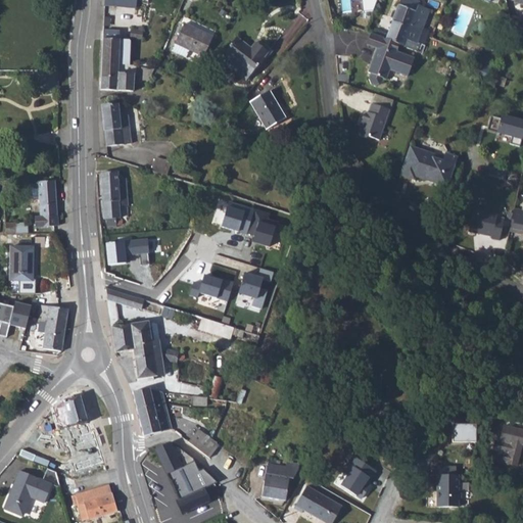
[(104,0),(104,7),(126,9),(126,0),(104,0)]
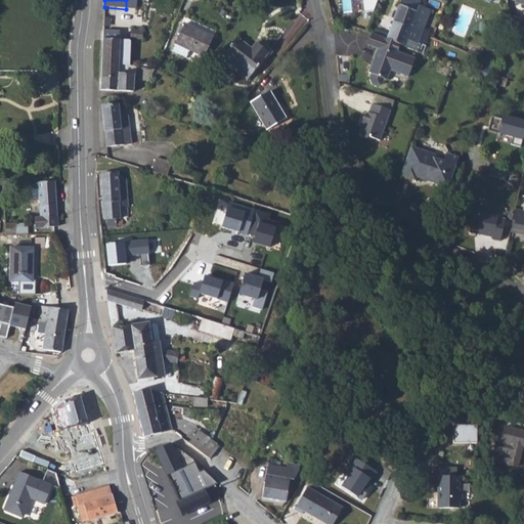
[(362,0),(363,10),(375,9),(378,0),(362,0)]
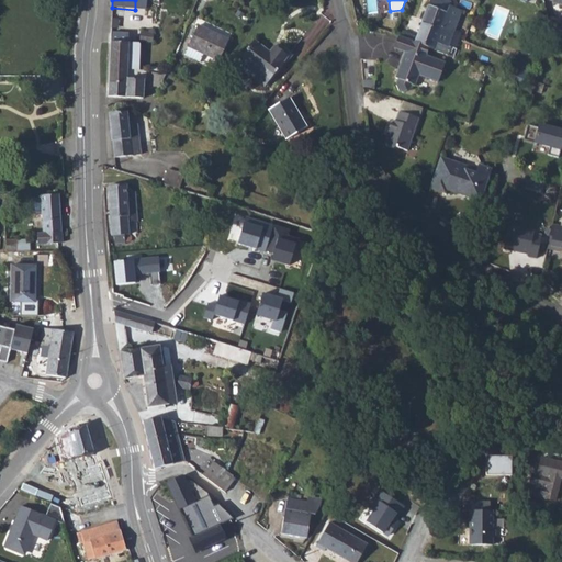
[(437,0),(429,0),(414,45),(430,52),(434,44),(446,48),(450,37),(460,11),(449,8),(450,4),(437,0)]
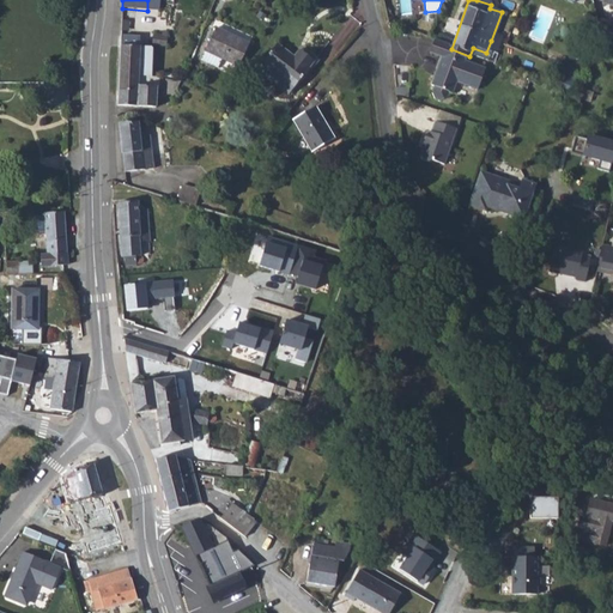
[(205,55),(219,61),(237,70),(247,47),(213,31),(204,54),(205,55)]
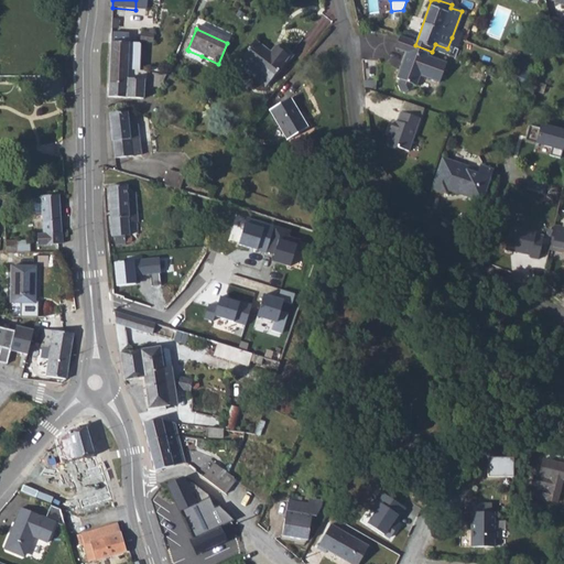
[(153,30),(150,30),(150,35),(143,35),(140,35),(140,45),(153,44),(153,30)]
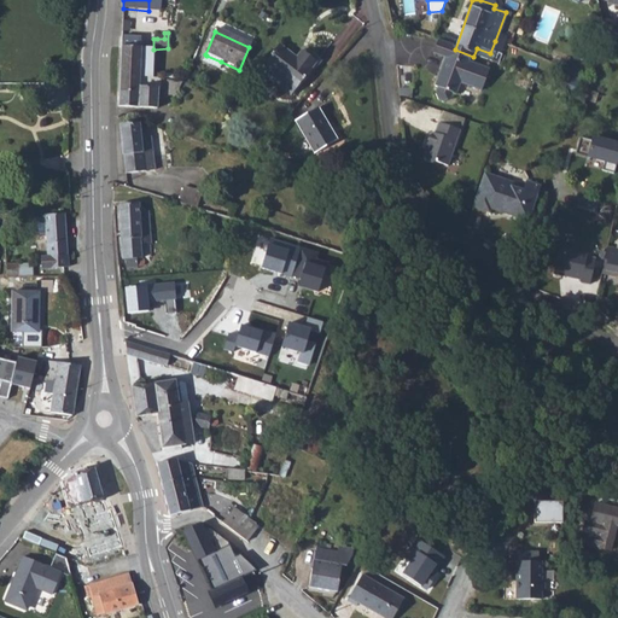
[(281,44),(266,62),(296,88),(319,63),(304,50),(297,58),(281,44)]
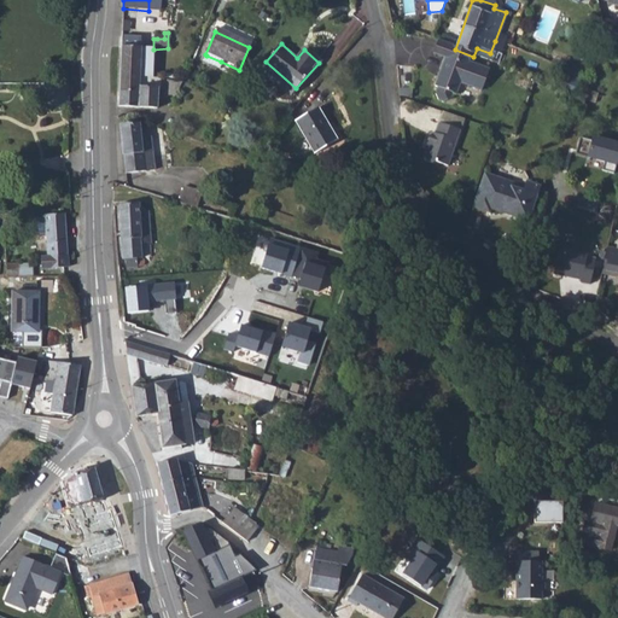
[(467,65),(471,56),(455,51),(455,50),(436,44),(431,59),(444,64),(435,92),(438,93),(436,99),(439,105),(445,108),(452,104),(454,98),(458,99),(460,88),(482,94),(489,73),(467,65)]
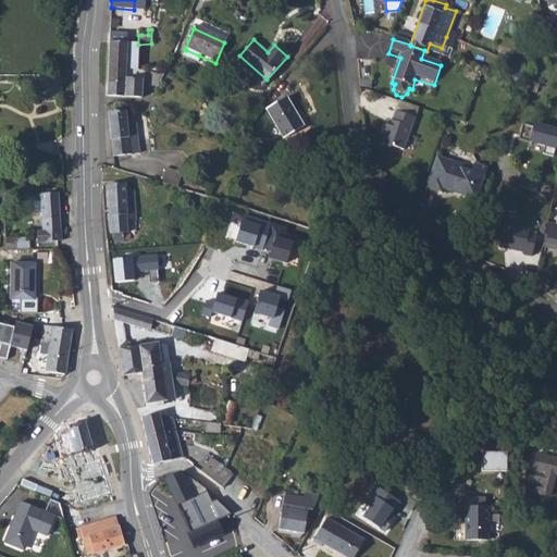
[(109,45),(108,85),(125,85),(126,72),(136,72),(147,72),(147,46),(136,46),(109,45)]
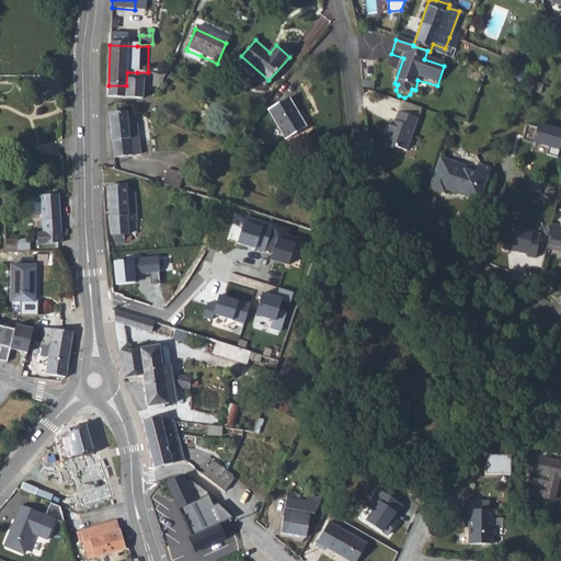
[(527,56),(536,58),(538,49),(529,46),(527,56)]
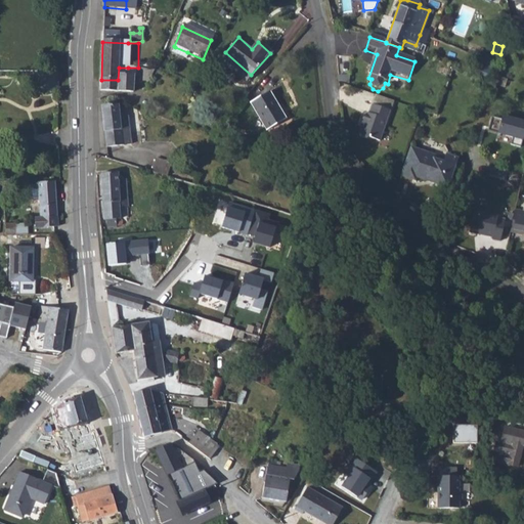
[(118,80),(101,80),(100,93),(132,94),(132,77),(128,77),(128,68),(119,68),(118,80)]
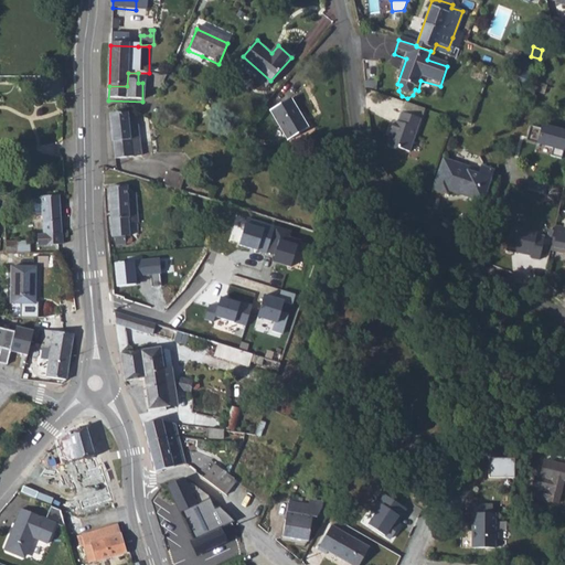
[(375,84),(363,85),(363,91),(374,94),(375,84)]
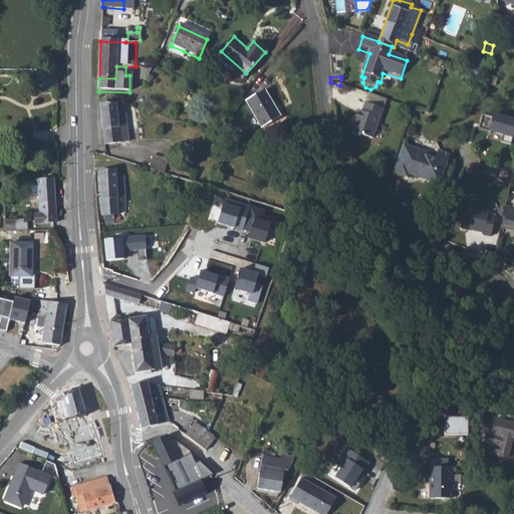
[(263,91),(245,102),(260,129),(279,118),(263,91)]
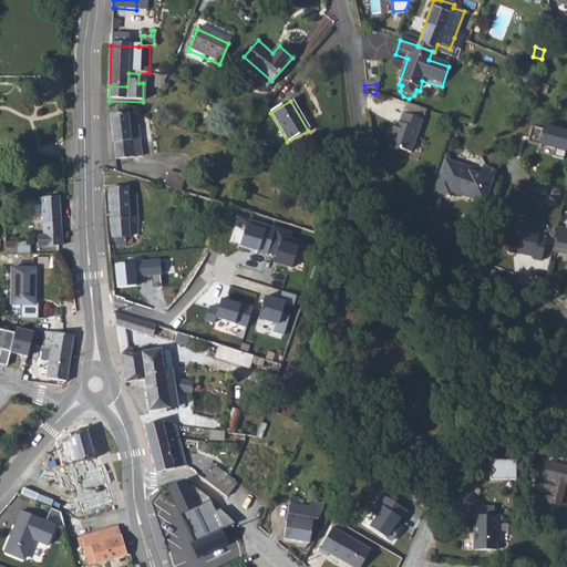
[(423,112),(404,105),(400,116),(419,122),(423,112)]
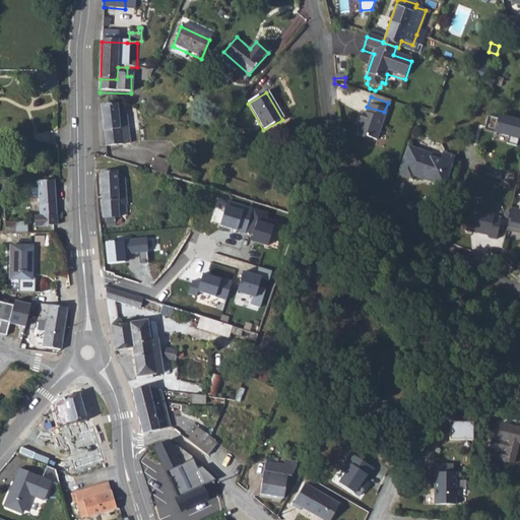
[(101,108),(106,148),(129,146),(126,118),(121,119),(117,119),(116,106),(101,108)]
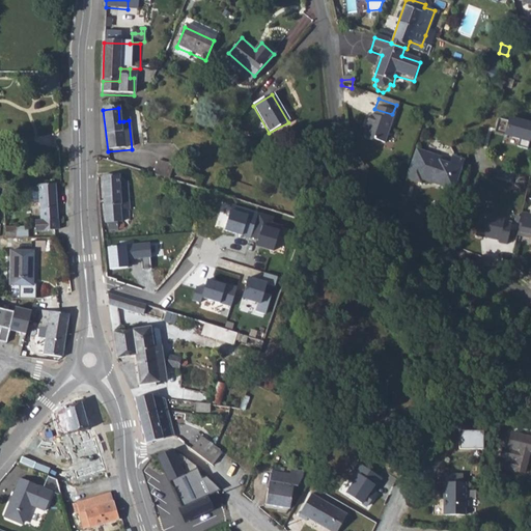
[(367,118),(364,128),(365,129),(363,137),(365,141),(369,143),(371,141),(383,145),(392,114),(374,109),(371,118),(370,117),(367,118)]
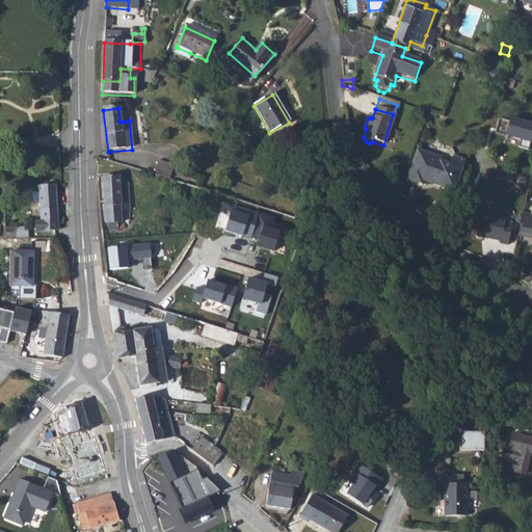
[(506,136),(531,141),(531,122),(511,116),(506,136)]
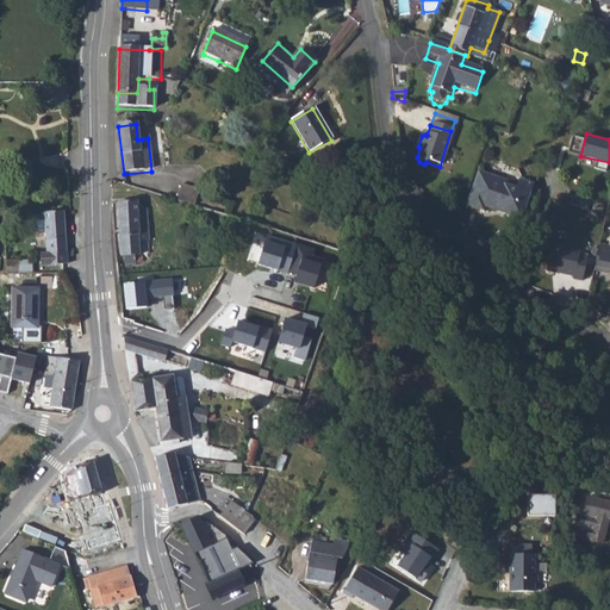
[(477,173),(464,206),(480,212),(483,207),(495,212),(498,213),(504,215),(503,216),(516,221),(518,213),(529,185),(518,181),(515,191),(504,187),(505,184),(477,173)]
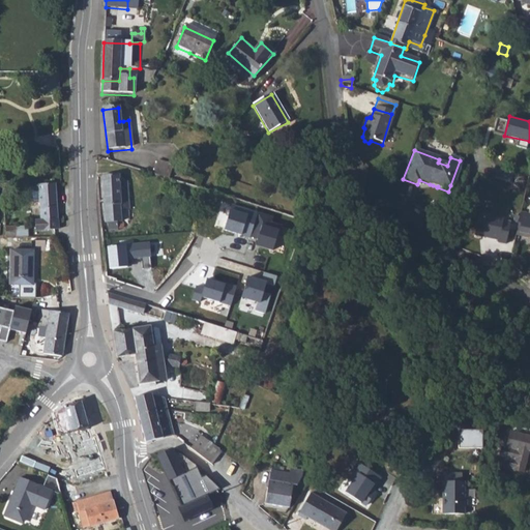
[(155,173),(170,176),(173,162),(158,158),(155,173)]
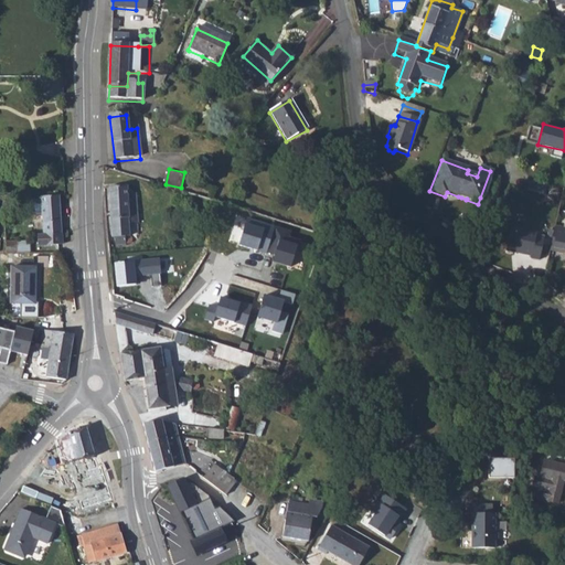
[(108,190),(108,203),(128,201),(128,195),(127,189),(108,190)]
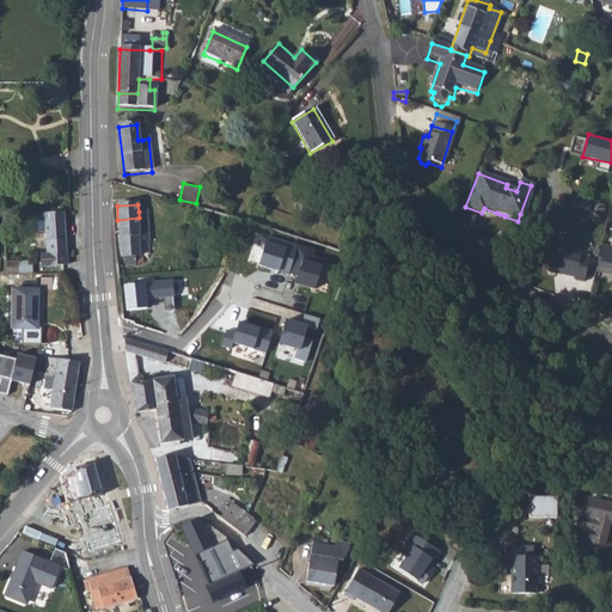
[(139,218),(117,220),(120,258),(123,258),(124,268),(135,268),(135,265),(145,265),(146,263),(147,261),(146,259),(142,258),(142,251),(150,250),(147,213),(139,212),(139,218)]
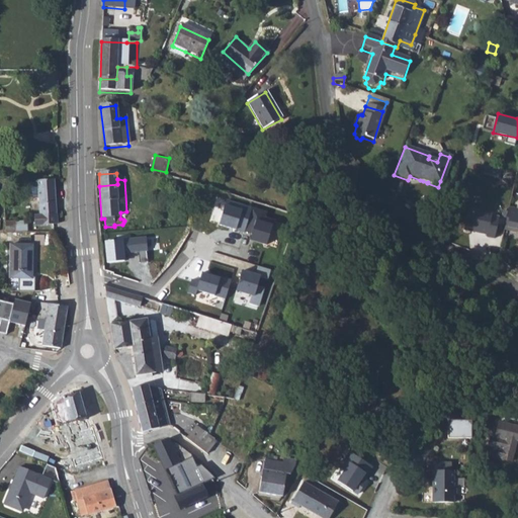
[(38,209),(38,230),(41,230),(61,230),(61,186),(32,186),(32,201),(44,201),(44,209),(38,209)]
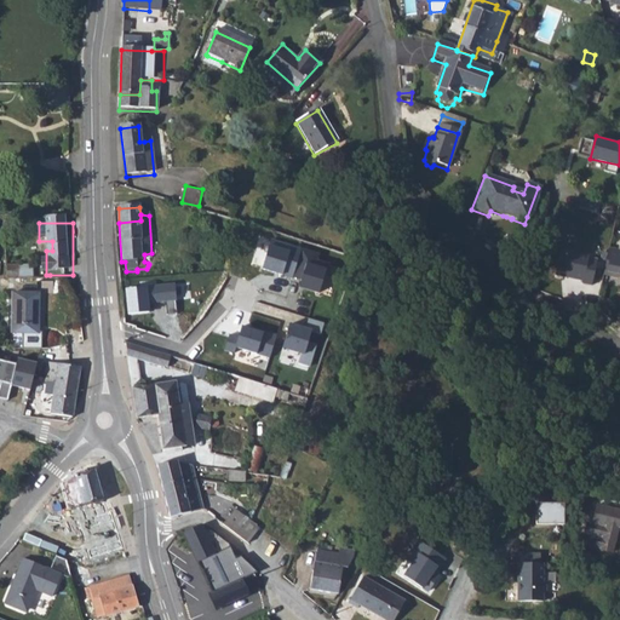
[(263,269),(293,279),(303,247),(273,237),(263,269)]
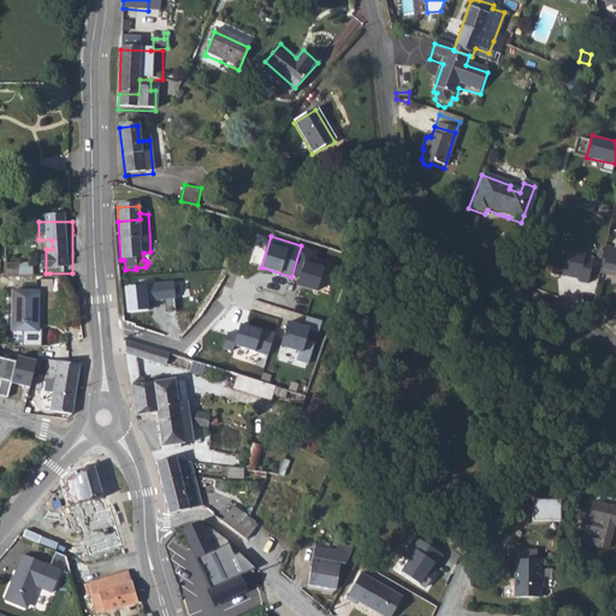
[(598,265),(606,267),(611,254),(615,242),(606,240),(598,265)]
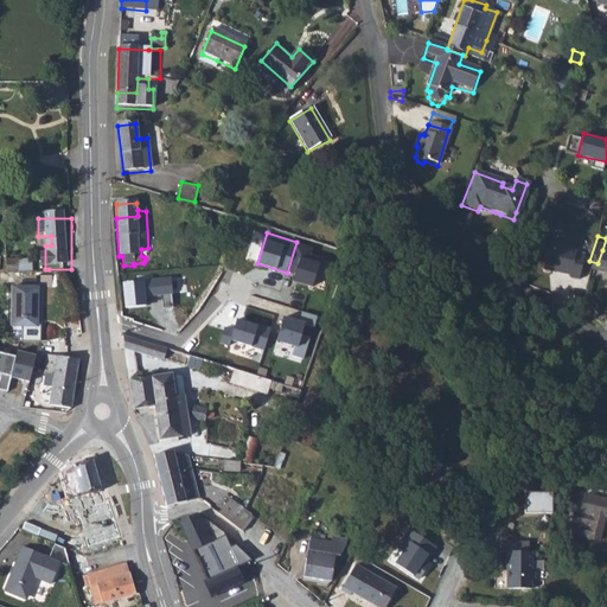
[(312,248),(296,242),(287,273),(294,275),(293,281),(312,287),(320,259),(310,256),(312,248)]
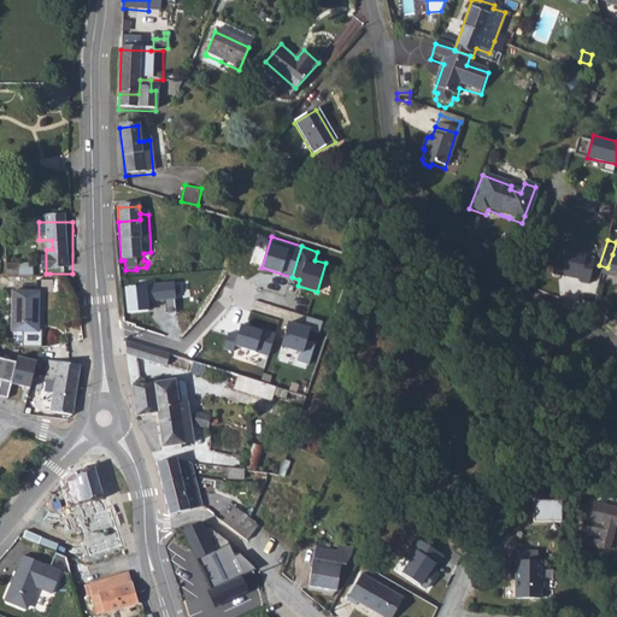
[(588,251),(560,246),(553,272),(591,281),(595,257),(587,256),(588,251)]
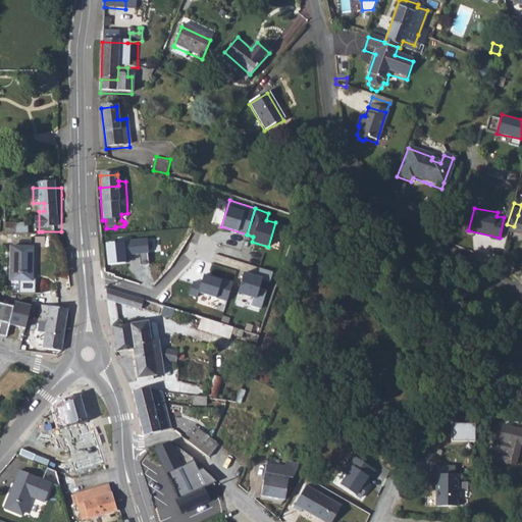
[(147,238),(105,243),(107,265),(127,263),(126,256),(140,254),(141,263),(150,262),(147,238)]
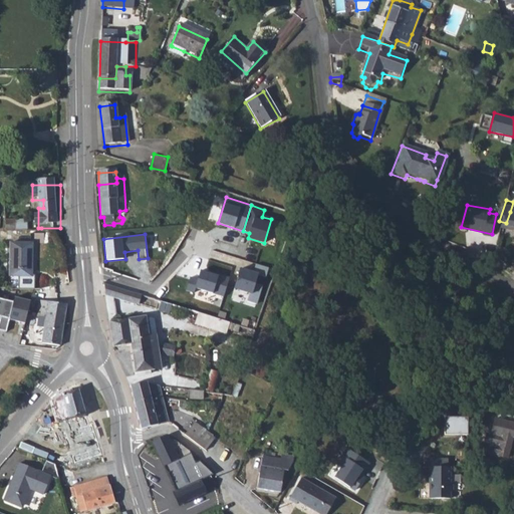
[(11,243),(10,275),(18,276),(18,289),(35,289),(35,278),(32,278),(32,243),(11,243)]
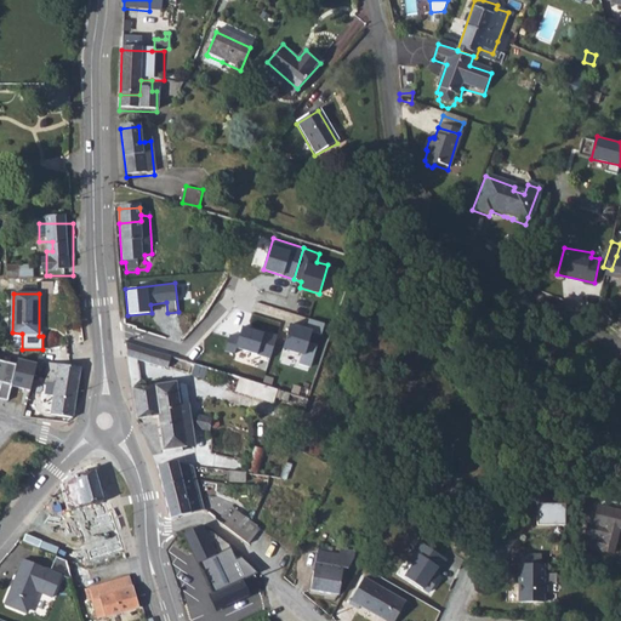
[(290,320),(283,346),(303,353),(300,363),(315,366),(323,335),(290,320)]
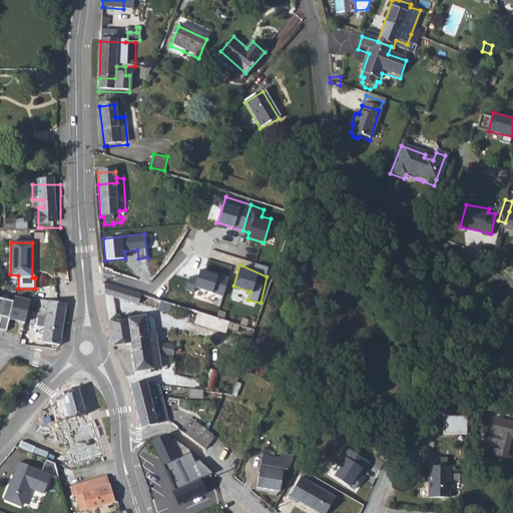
[(195,287),(222,296),(228,277),(201,269),(198,281),(189,278),(185,291),(193,293),(195,287)]
